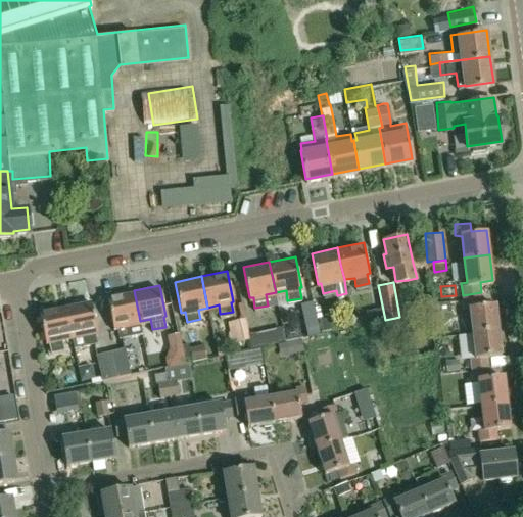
[(140,321),(134,290),(107,295),(113,327),(117,326),(119,336),(123,335),(125,346),(144,341),(140,321)]
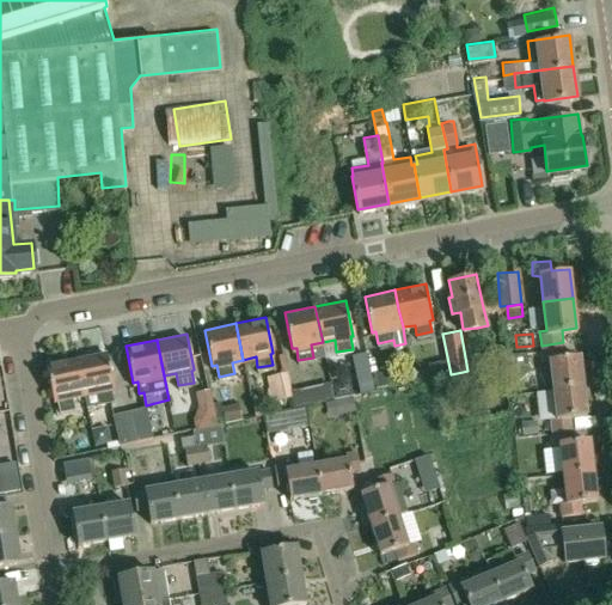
[(552,387),(582,383),(579,354),(564,355),(563,342),(542,346),(543,359),(549,360),(552,387)]
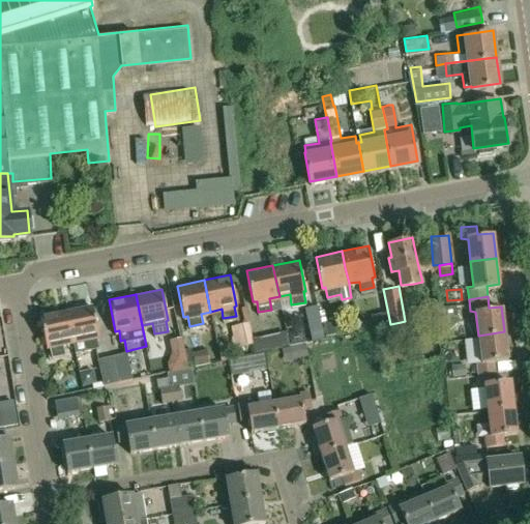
[(316,301),(304,304),(312,336),(323,333),(316,301)]
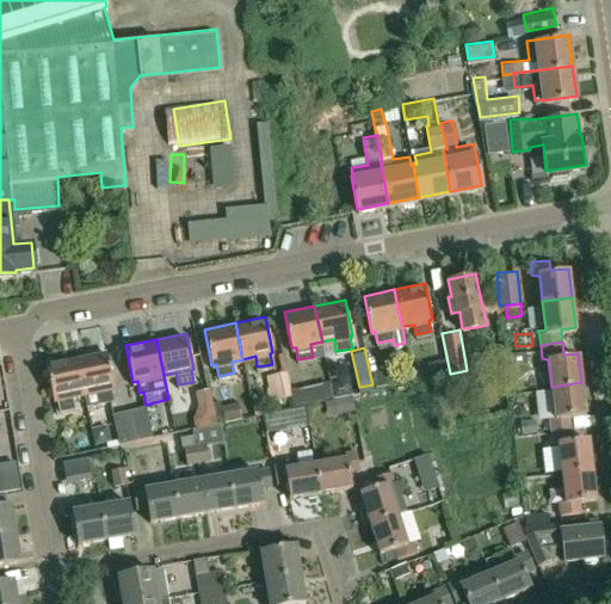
[(84,392),(86,404),(112,398),(111,386),(115,386),(106,349),(76,356),(84,392)]
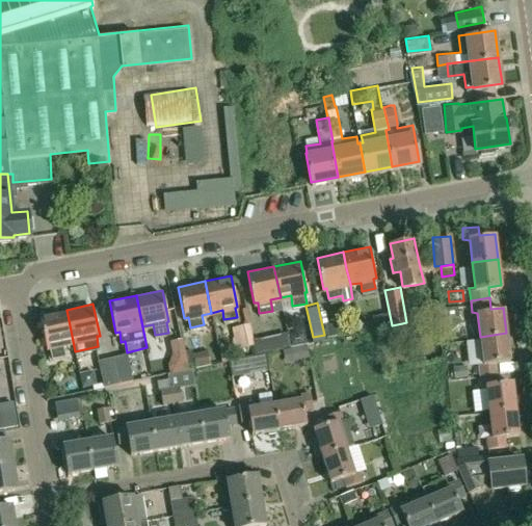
[(441,306),(442,316),(458,314),(457,304),(441,306)]
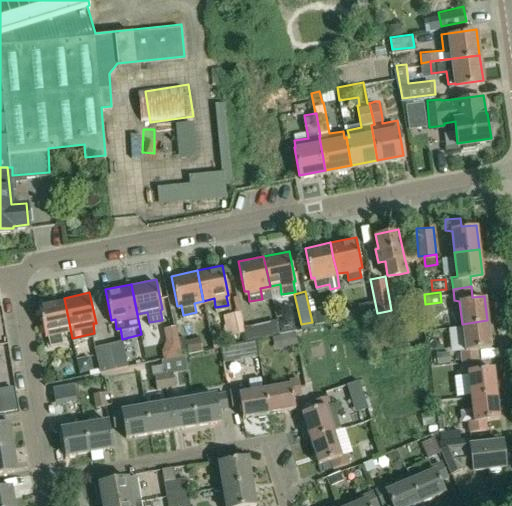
[(61,330),(70,328),(64,298),(38,303),(45,333),(48,333),(49,343),(62,341),(61,330)]
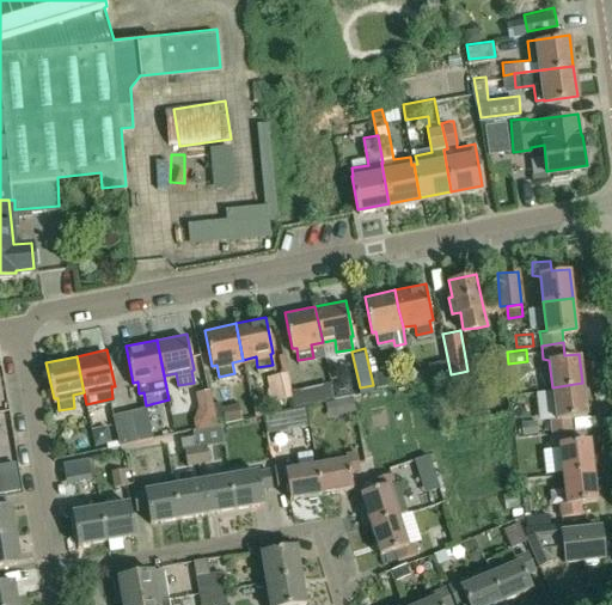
[(375,385),(399,379),(396,364),(377,367),(374,376),(375,385)]
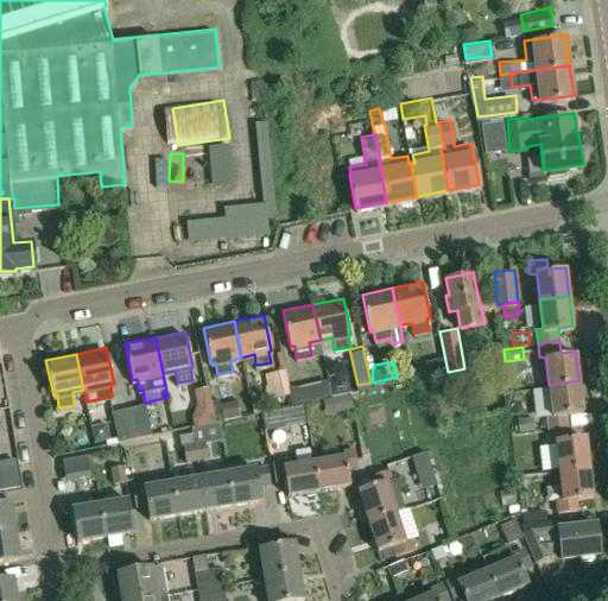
[(290,391),(287,379),(285,368),(284,366),(265,369),(270,394),(290,391)]
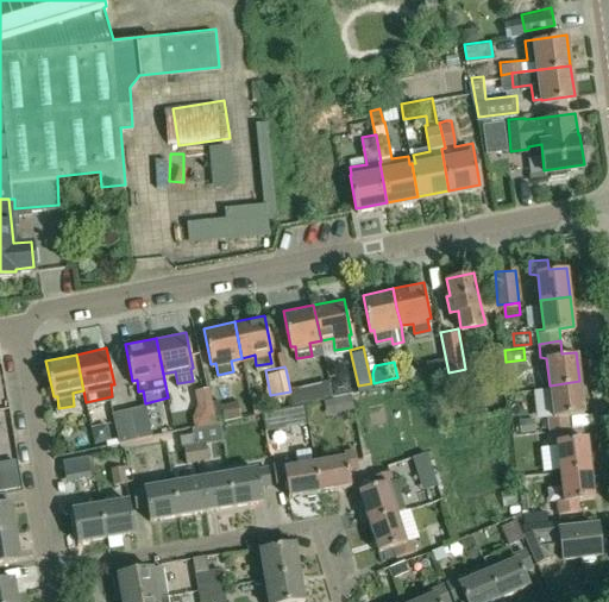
[(547,413),(548,427),(571,426),(570,422),(585,421),(584,411),(579,381),(550,386),(553,414),(547,413)]
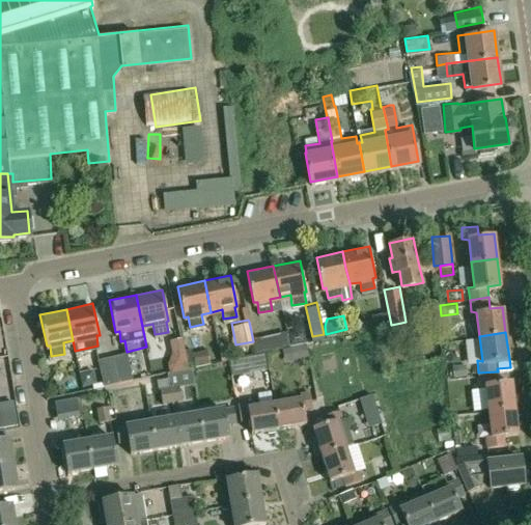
[(257,352),(275,348),(272,333),(254,336),(257,352)]
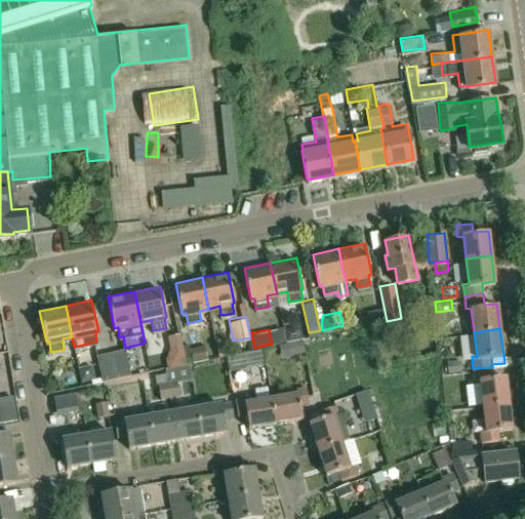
[(182,344),(178,330),(166,333),(169,346),(182,344)]
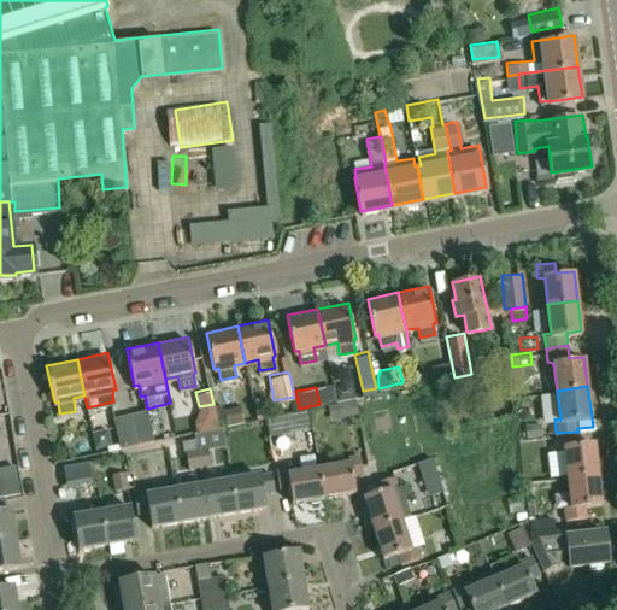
[(258,416),(271,412),(269,399),(256,403),(258,416)]
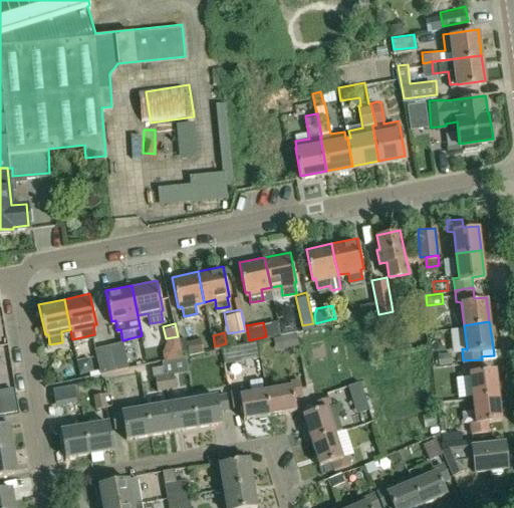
[(271,335),(274,349),(287,347),(284,333),(271,335)]
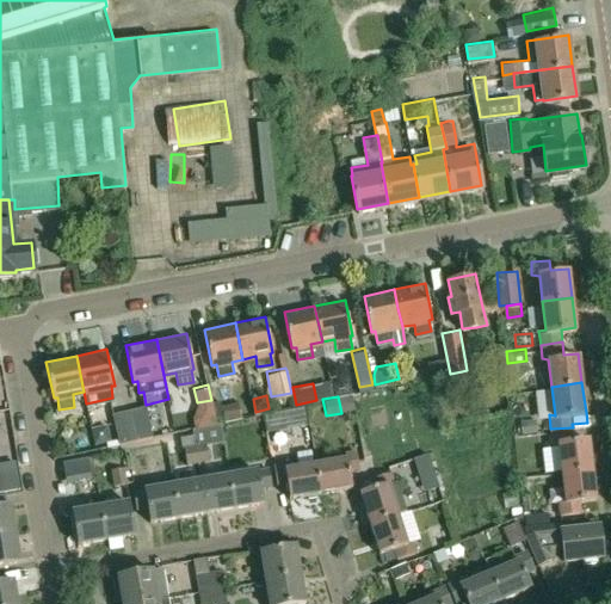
[(221,398),(211,400),(213,410),(215,419),(224,417),(224,418),(241,414),(238,398),(222,402),(221,398)]
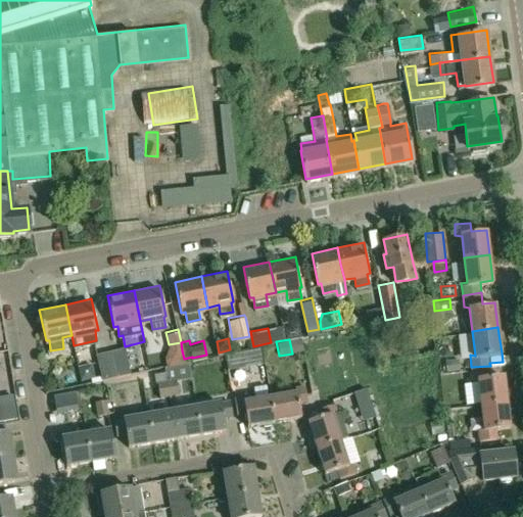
[(109,348),(115,375),(131,371),(124,345),(109,348)]
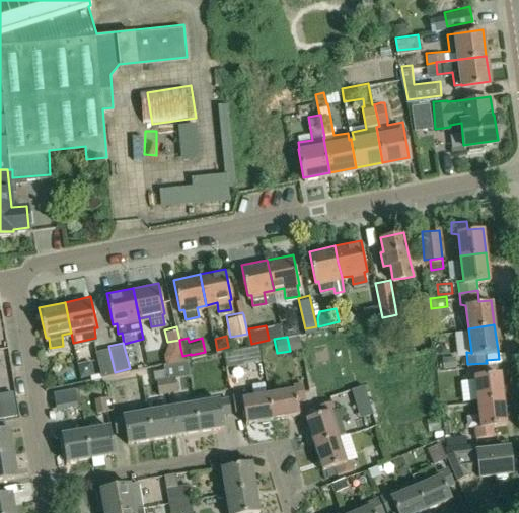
[(157,365),(151,345),(136,349),(142,370),(157,365)]
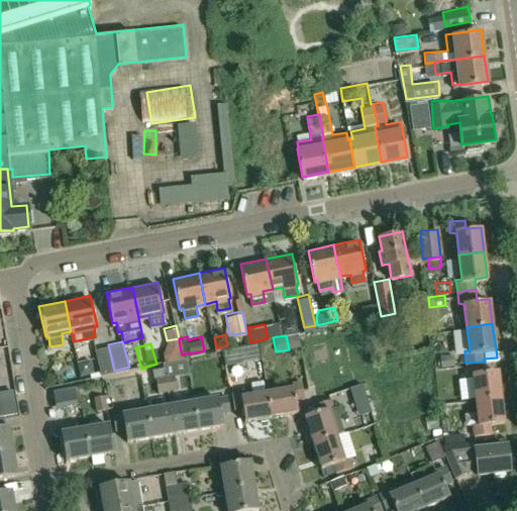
[(101,374),(114,371),(108,344),(95,347),(101,374)]
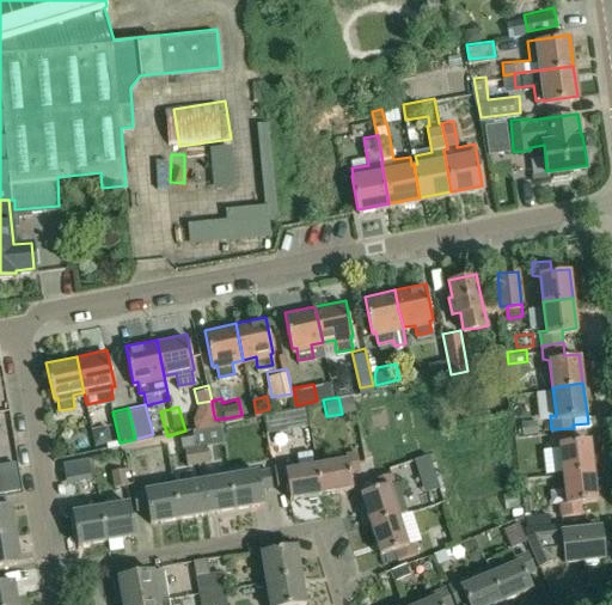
[(283,409),(265,411),(268,429),(286,426),(283,409)]
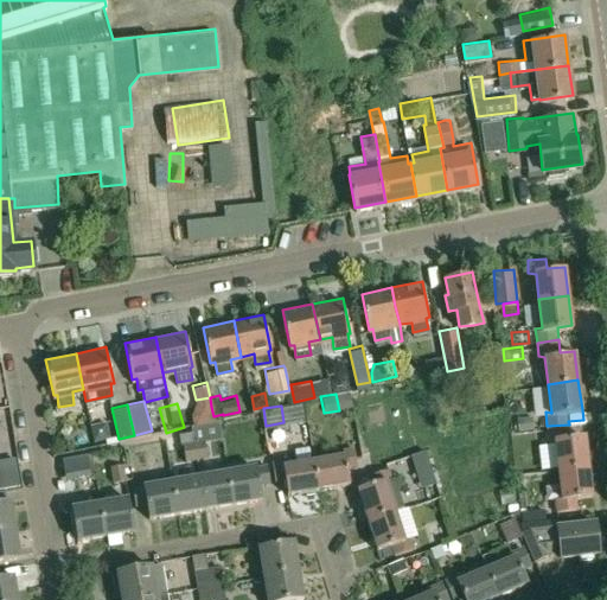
[(517,415),(518,427),(534,426),(532,413),(517,415)]
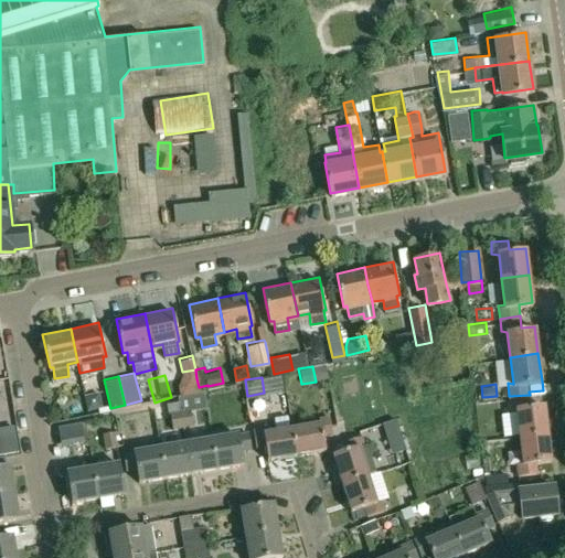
[(178,394),(179,398),(180,408),(183,425),(193,422),(191,406),(189,390),(178,394)]
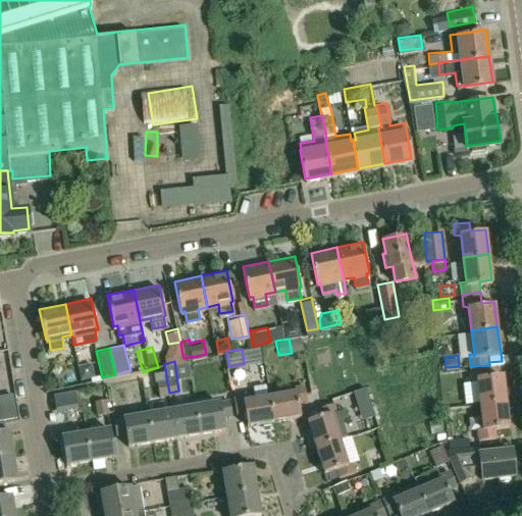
[(490,375),(489,365),(470,366),(472,378),(477,378),(480,402),(506,399),(503,373),(490,375)]
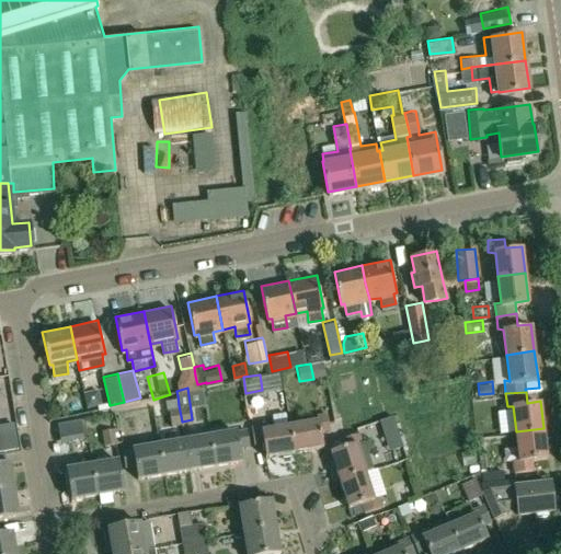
[(171,407),(169,407),(171,424),(182,422),(179,405),(171,407)]
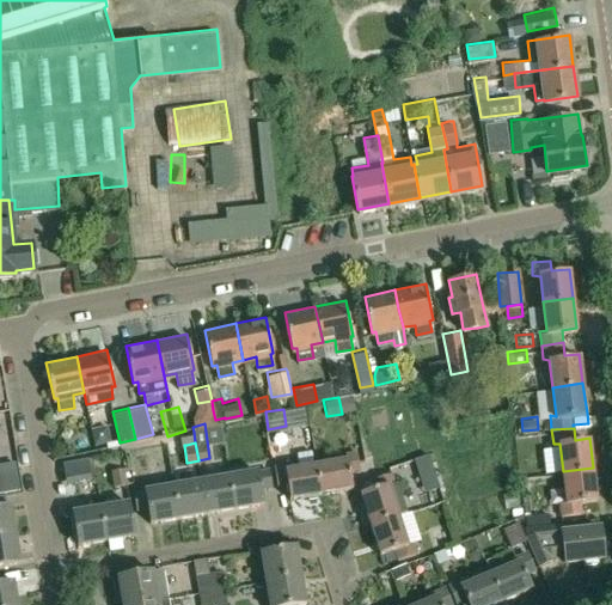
[(346,457),(317,462),(322,490),(353,486),(350,471),(360,469),(357,448),(346,450),(346,457)]
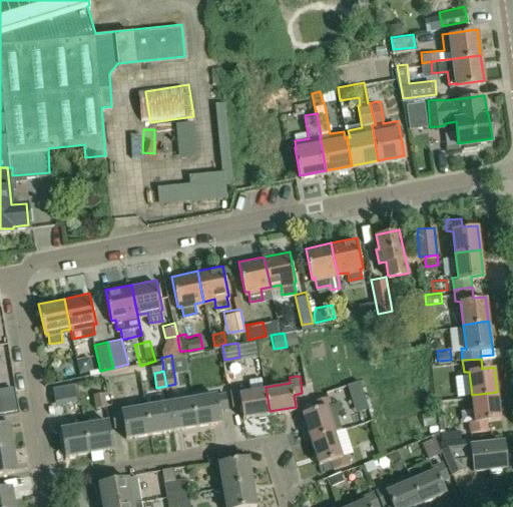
[(363,386),(361,380),(361,379),(340,386),(346,404),(362,398),(363,386)]
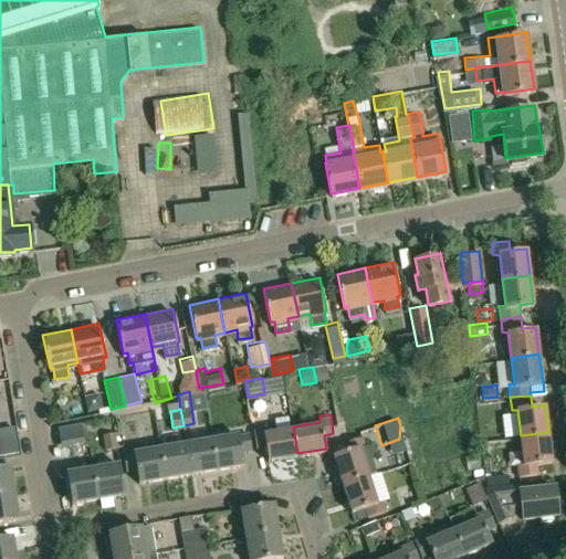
[(63,454),(74,452),(72,438),(87,435),(85,419),(59,423),(63,454)]
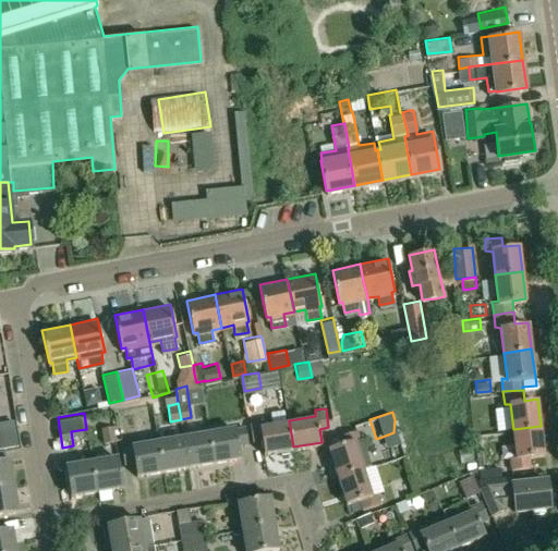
[(293,447),(289,420),(261,425),(259,419),(250,420),(252,440),(262,438),(264,452),(293,447)]
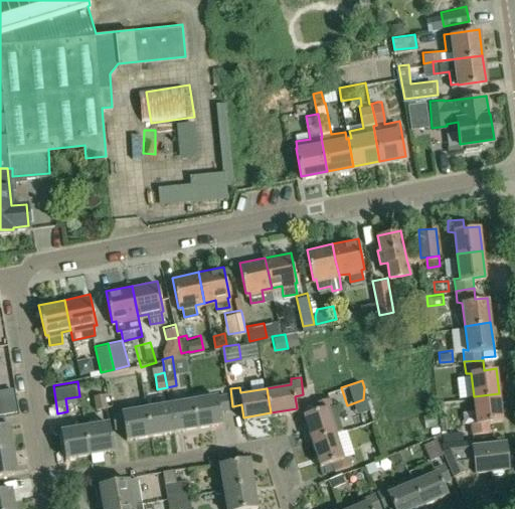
[(107,405),(105,391),(94,393),(97,406),(107,405)]
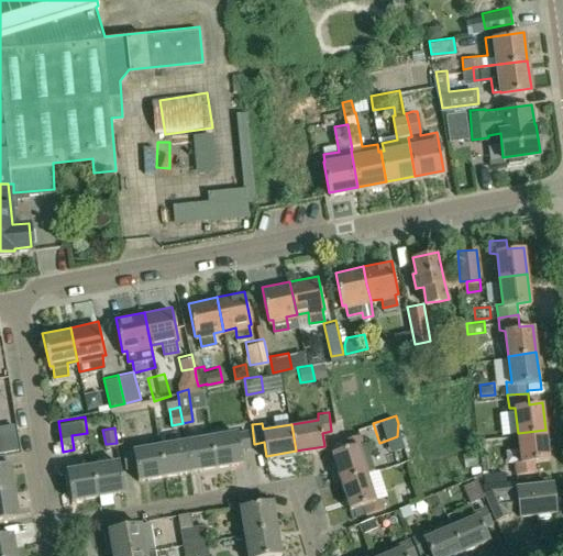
[(211,435),(217,465),(243,460),(241,446),(250,445),(246,429),(238,430),(238,431),(211,435)]
